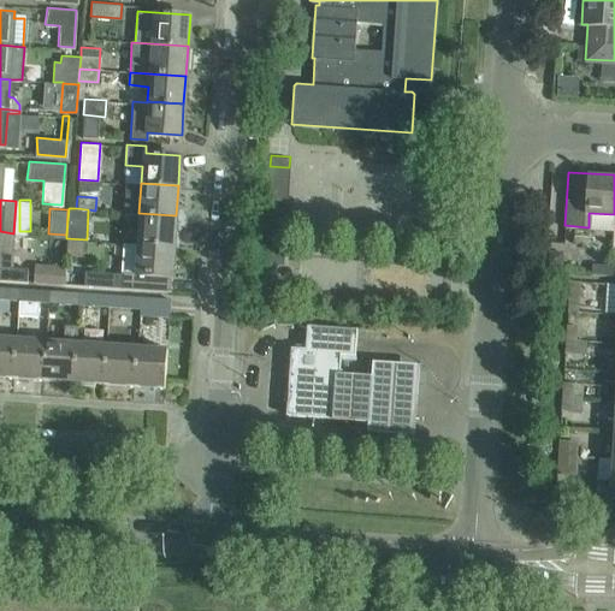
[(176,215),(139,213),(137,242),(173,245),(176,215)]
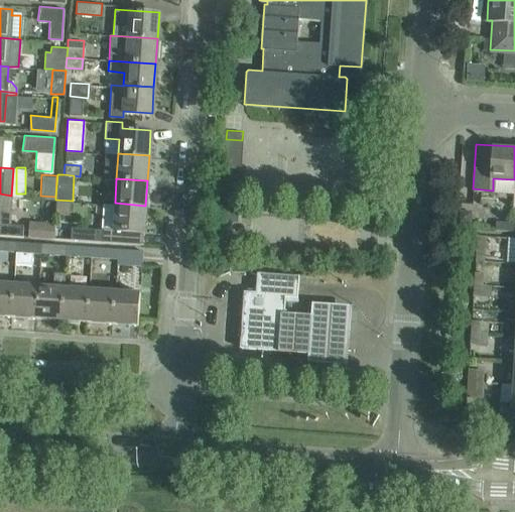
[(0,223),(9,224),(11,196),(0,194),(0,223)]
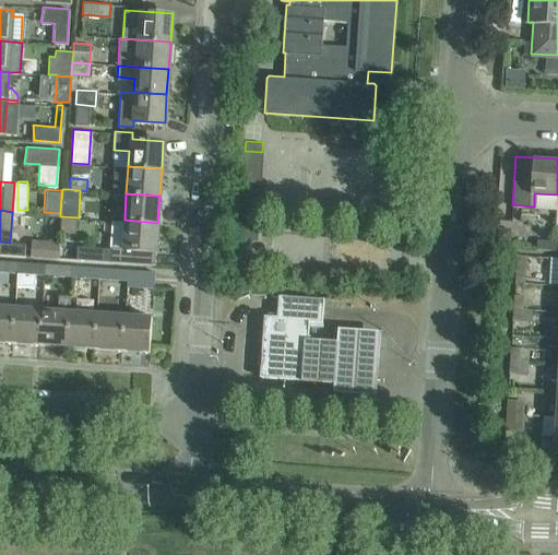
[(157,223),(125,220),(125,221),(113,220),(110,246),(82,244),(81,258),(154,263),(157,223)]
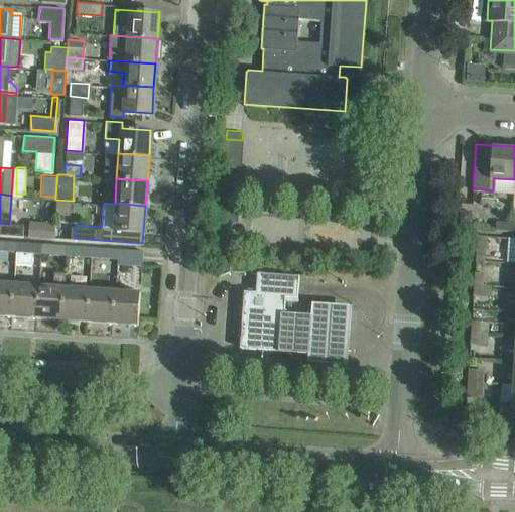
[(237,220),(237,211),(221,210),(221,219),(237,220)]
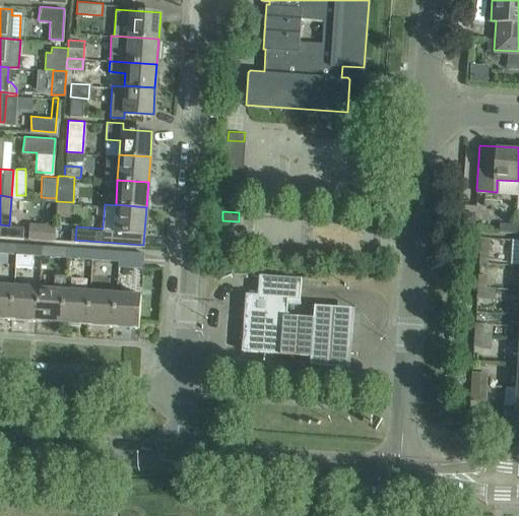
[(54,240),(54,239),(55,222),(28,221),(27,238),(54,240)]
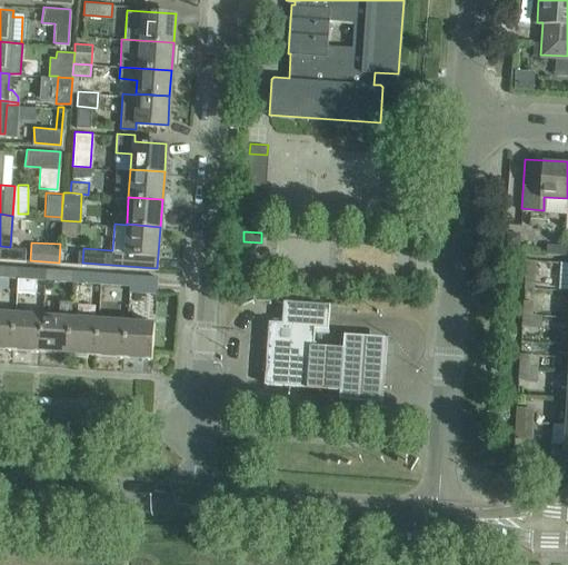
[(560,254),(561,244),(546,243),(545,253),(560,254)]
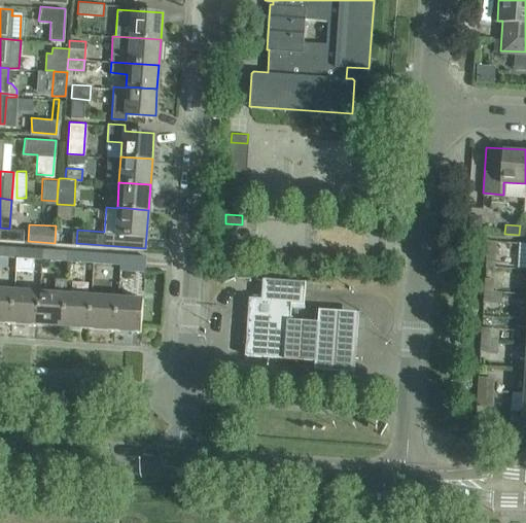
[(494,265),(495,239),(486,238),(485,264),(494,265)]
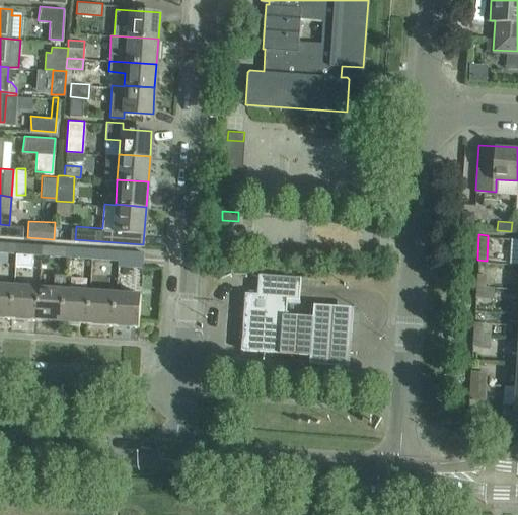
[(14,252),(14,242),(0,240),(0,262),(6,263),(7,251),(14,252)]
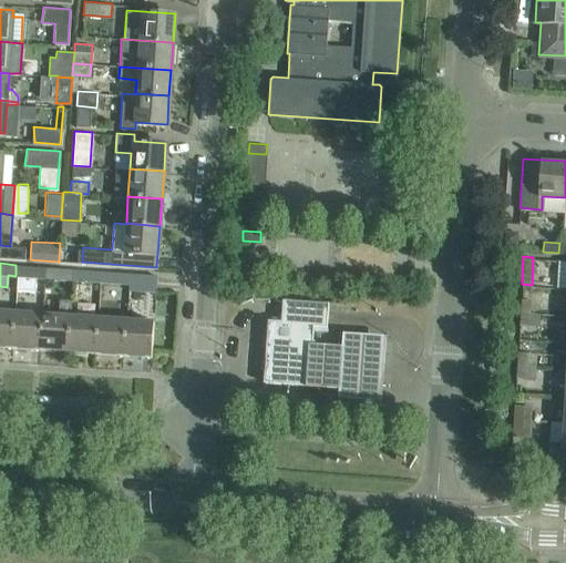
[(42,277),(43,266),(16,265),(16,276),(42,277)]
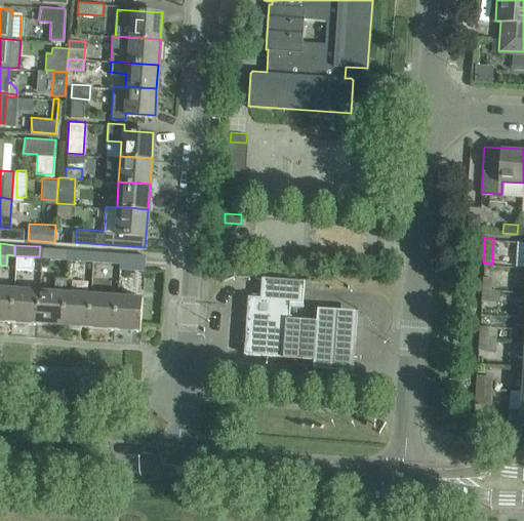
[(65,258),(66,248),(40,246),(39,256),(65,258)]
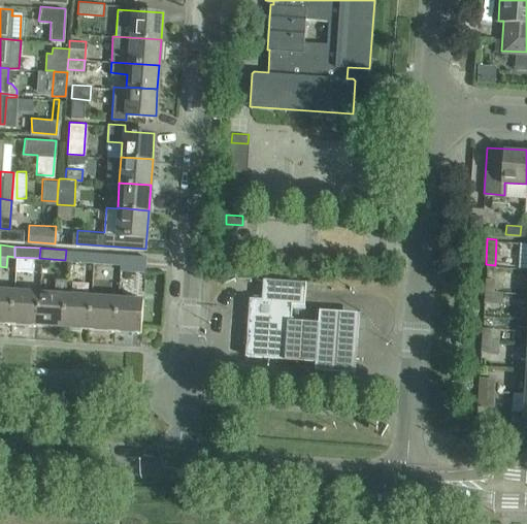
[(93,262),(93,252),(66,250),(65,260),(93,262)]
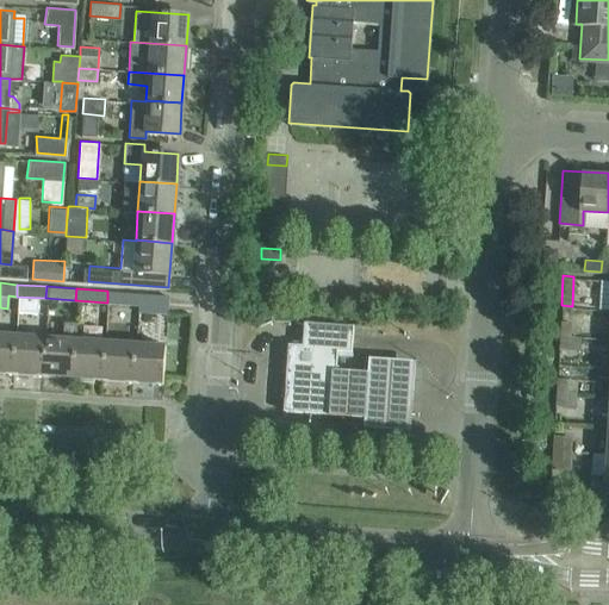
[(137,305),(138,293),(107,291),(107,303),(137,305)]
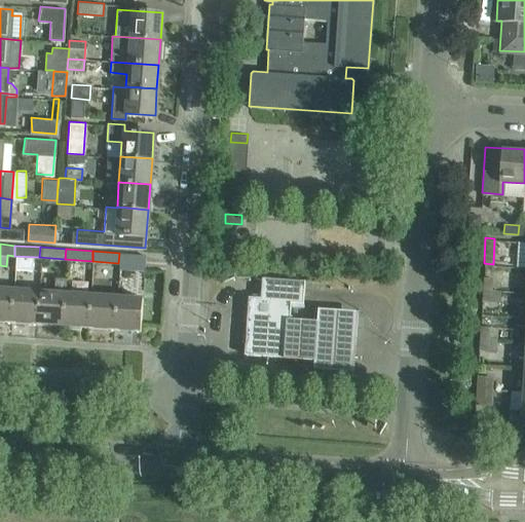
[(119,253),(118,263),(118,267),(144,269),(145,254),(119,253)]
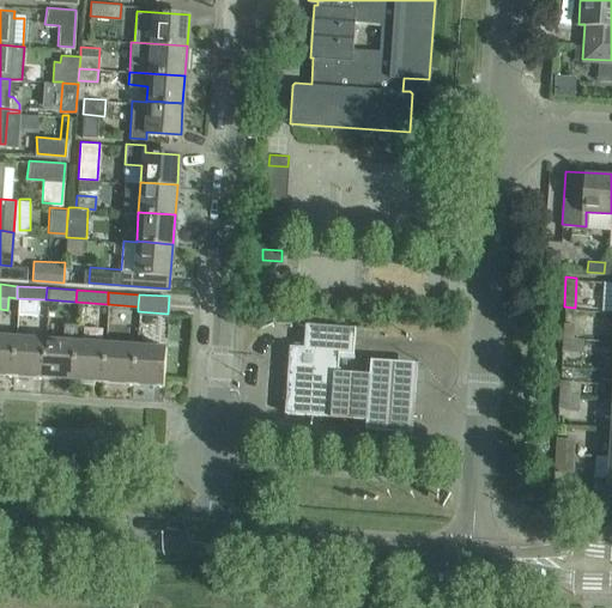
[(563,321),(562,335),(573,335),(574,322),(563,321)]
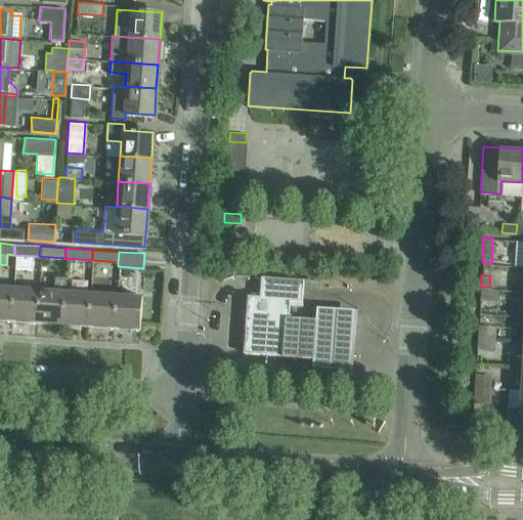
[(301,300),(301,296),(302,289),(302,278),(261,275),(260,286),(259,296),(248,295),(244,351),(282,353),(284,317),(288,317),(288,313),(289,300),(301,300)]
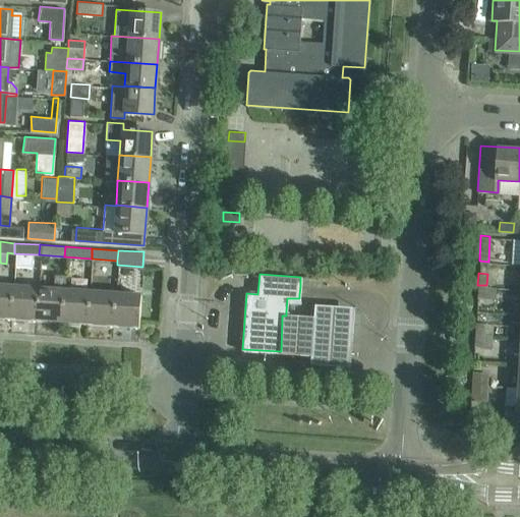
[(60,322),(62,288),(63,276),(54,275),(53,288),(37,286),(35,320),(60,322)]
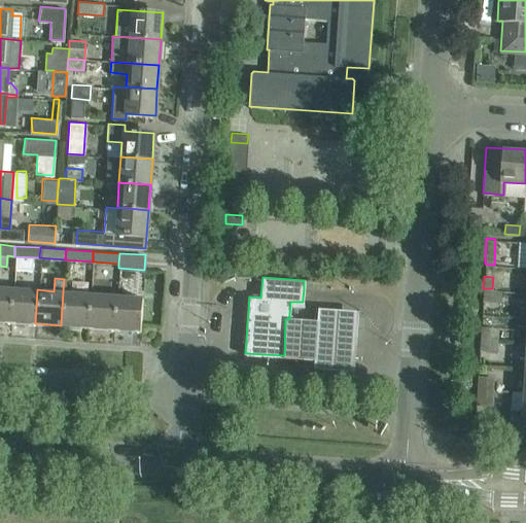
[(12,288),(0,286),(0,320),(9,321),(12,288)]
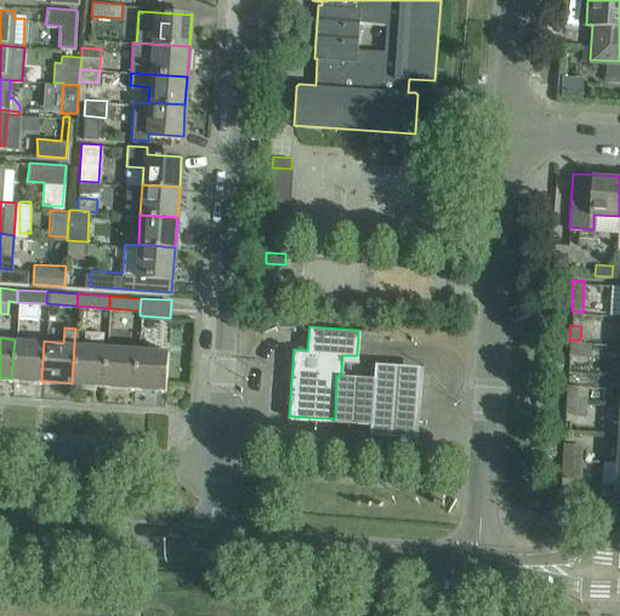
[(11,378),(41,381),(44,341),(15,340),(11,378)]
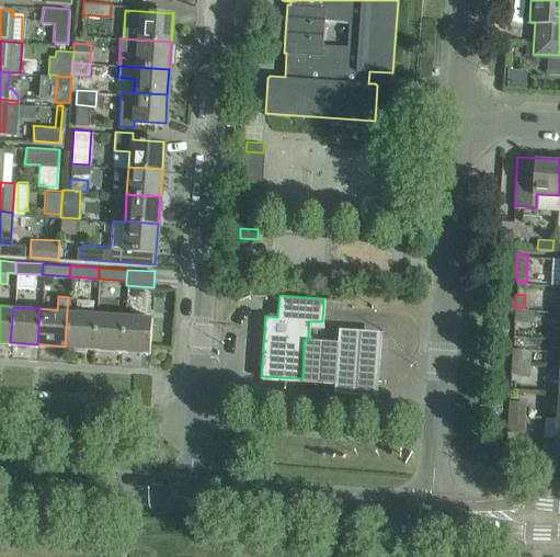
[(523,320),(524,307),(514,307),(513,319),(523,320)]
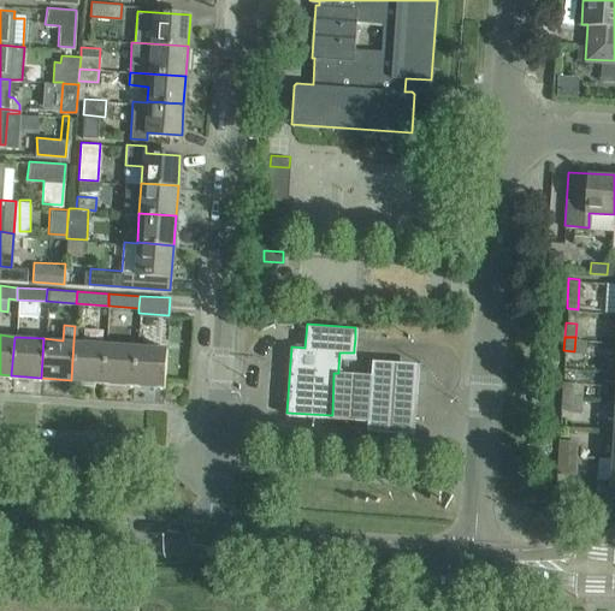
[(71,380),(102,381),(105,343),(74,340),(71,380)]
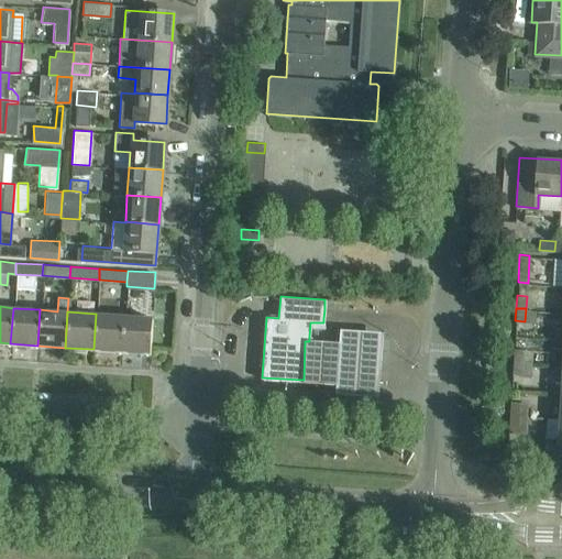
[(122,351),(124,316),(96,314),(94,349),(122,351)]
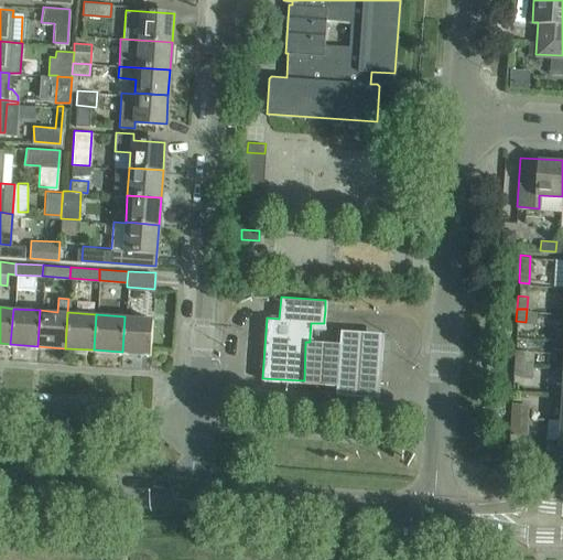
[(152,319),(125,316),(122,352),(150,354),(152,319)]
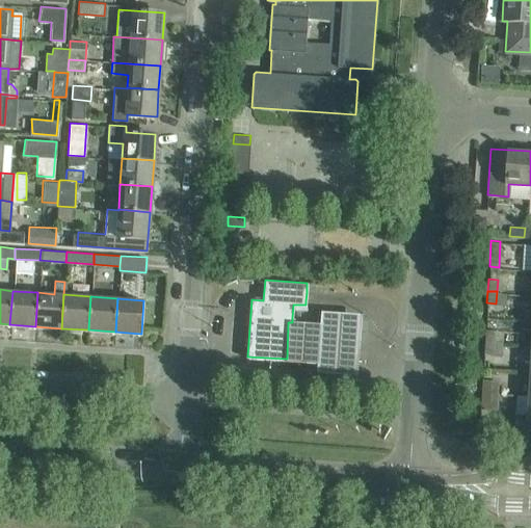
[(320,319),(292,318),(292,322),(288,322),(287,359),(318,360),(317,369),(361,371),(363,309),(321,307),(320,319)]
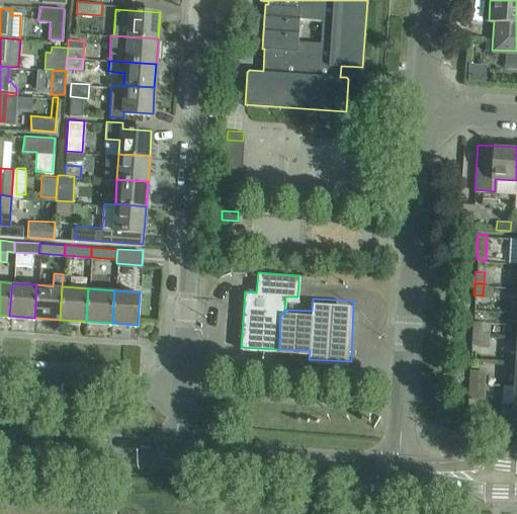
[(471,332),(481,332),(482,320),(472,320),(471,332)]
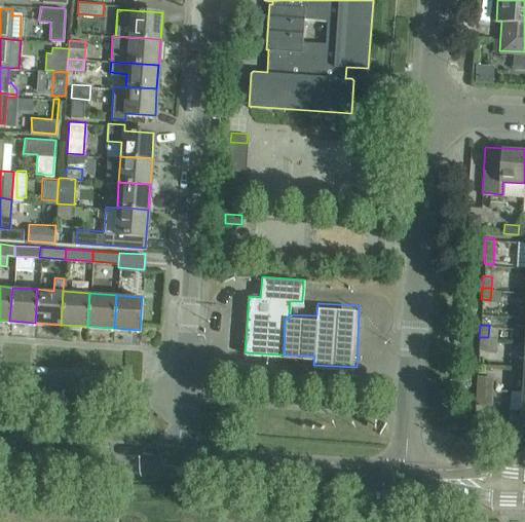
[(488,337),(479,337),(478,348),(495,349),(496,338),(488,337)]
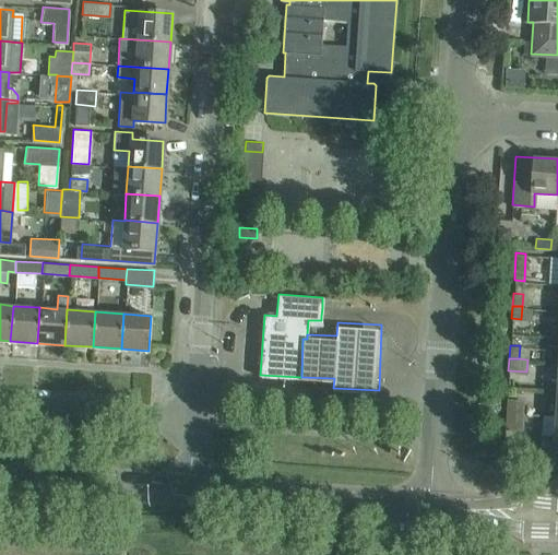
[(507,398),(506,413),(522,414),(523,399),(515,399),(515,398),(507,398)]
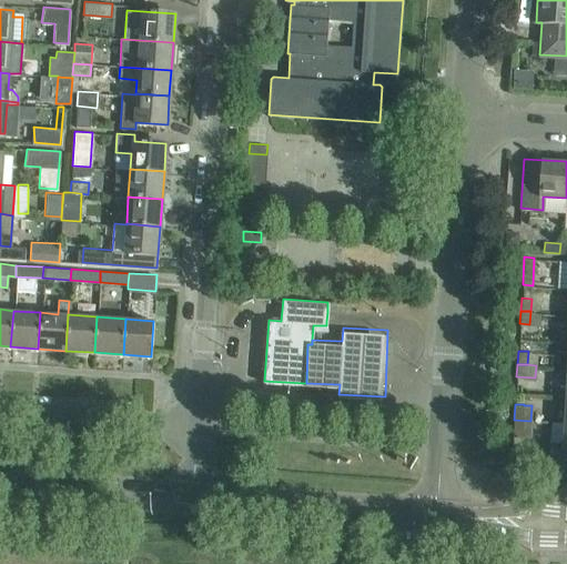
[(514,420),(513,435),(514,435),(522,436),(523,435),(529,435),(530,421),(514,420)]
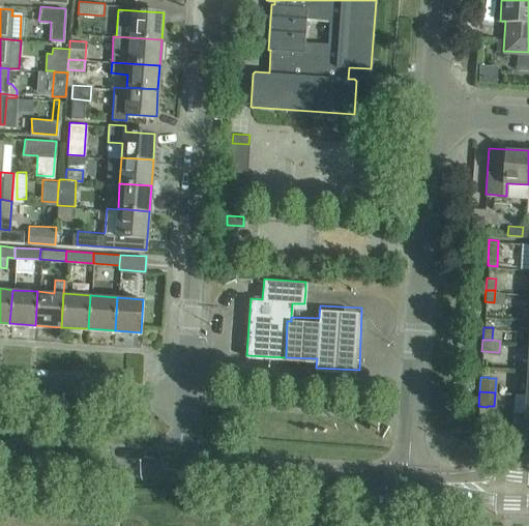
[(528,433),(528,393),(527,395),(525,413),(512,412),(511,433),(528,433)]
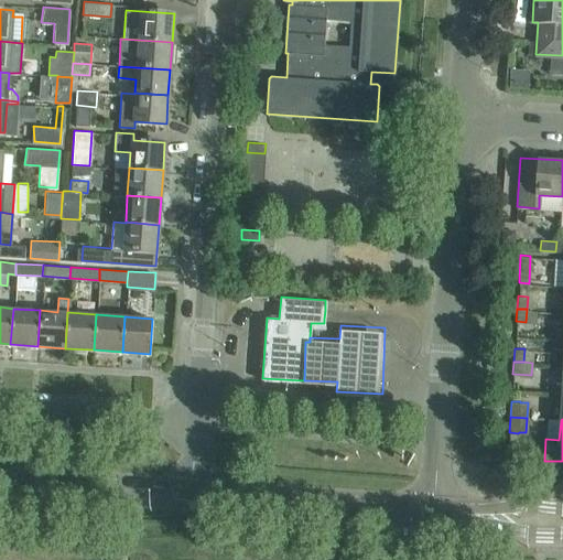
[(509,448),(508,462),(523,463),(524,449),(509,448)]
